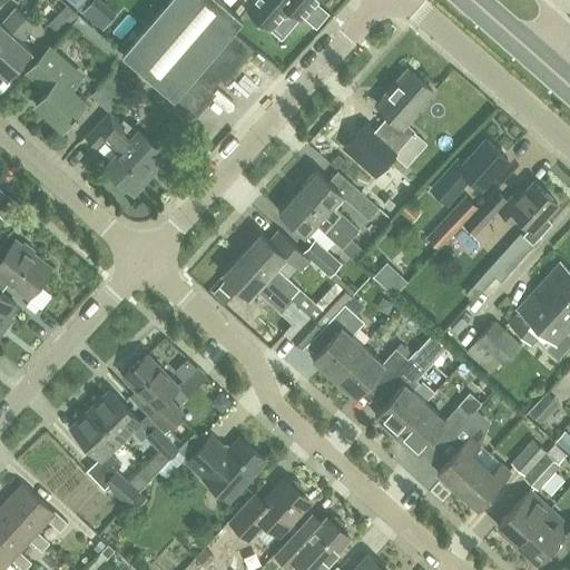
[(255,48),(233,29),(242,19),(219,0),(168,0),(124,53),(174,97),(194,75),(210,90),(222,78),(217,74),(224,66),(233,74),(255,48)]
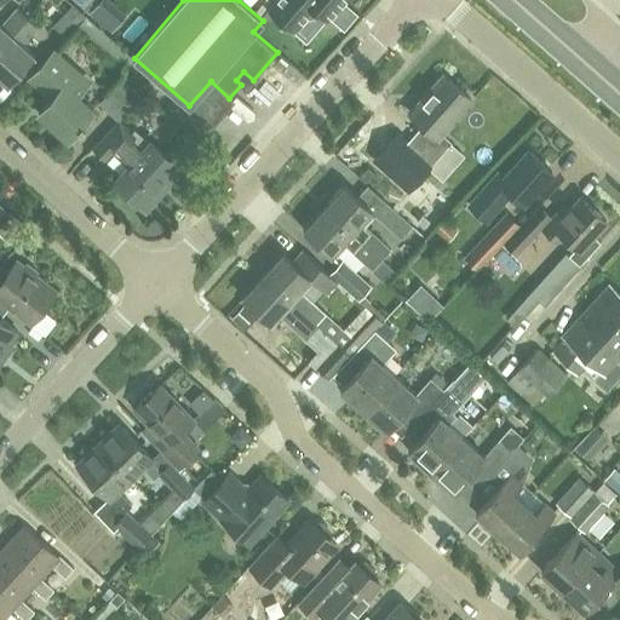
[(326,19),(342,0),(298,0),(288,12),(300,22),(313,9),(326,19)]
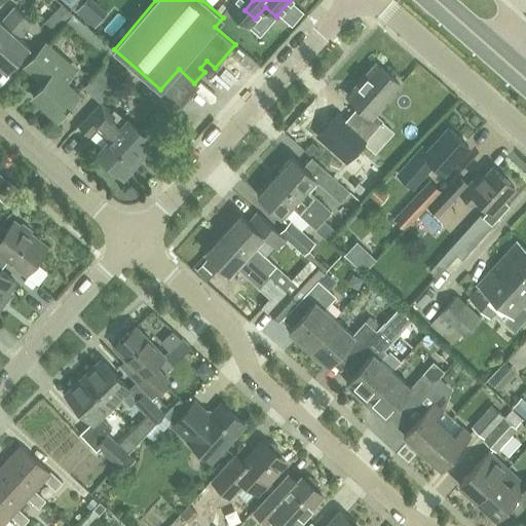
[(66,22),(73,13),(63,4),(45,22),(55,32),(66,22)]
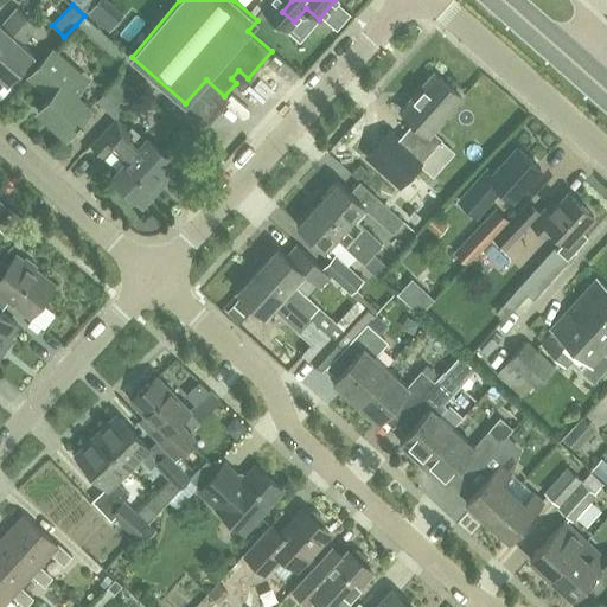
[(0,46),(8,38),(27,18),(17,8),(1,25),(0,24),(0,46)]
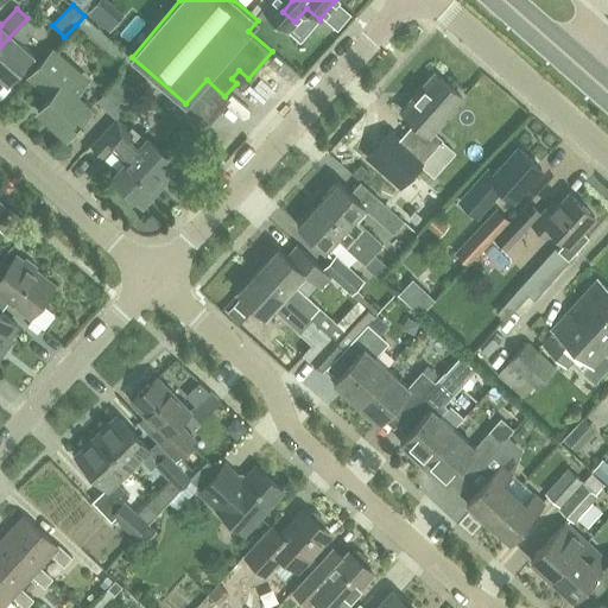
[(84,16),(76,25),(119,62),(128,52),(84,16)]
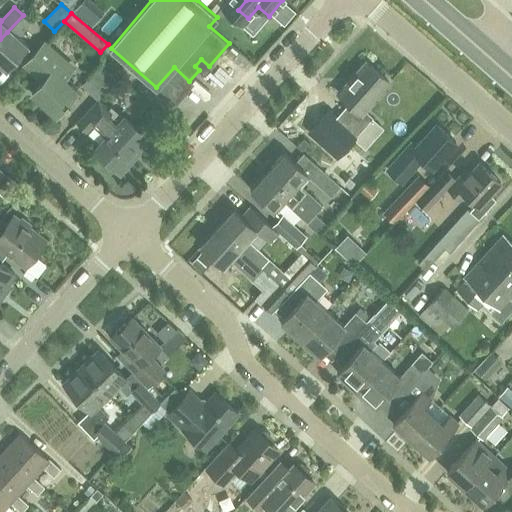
[(31,22),(23,15),(7,32),(0,39),(0,64),(6,70),(28,46),(18,36),(31,22)]
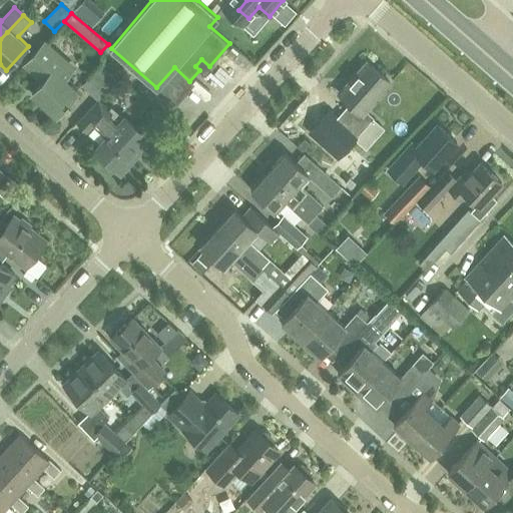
[(56,114),(77,90),(64,79),(74,68),(45,42),(25,65),(43,81),(32,93),(56,114)]
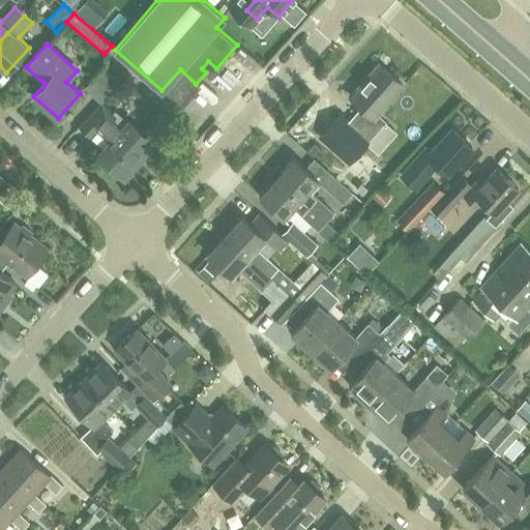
[(377,114),(403,85),(380,64),(351,96),(362,107),(349,122),(369,140),(385,122),(377,114)]
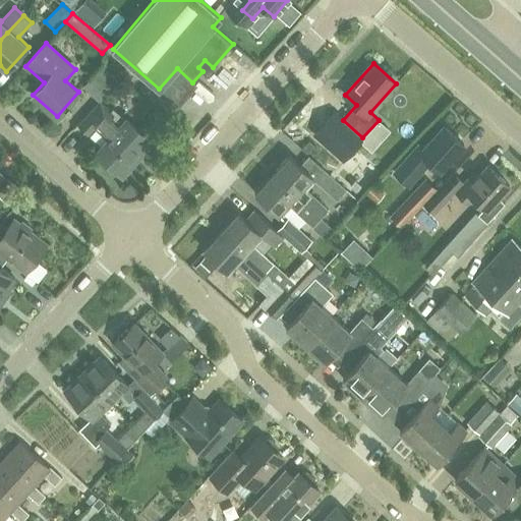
[(113,65),(99,74),(109,91),(123,81),(113,65)]
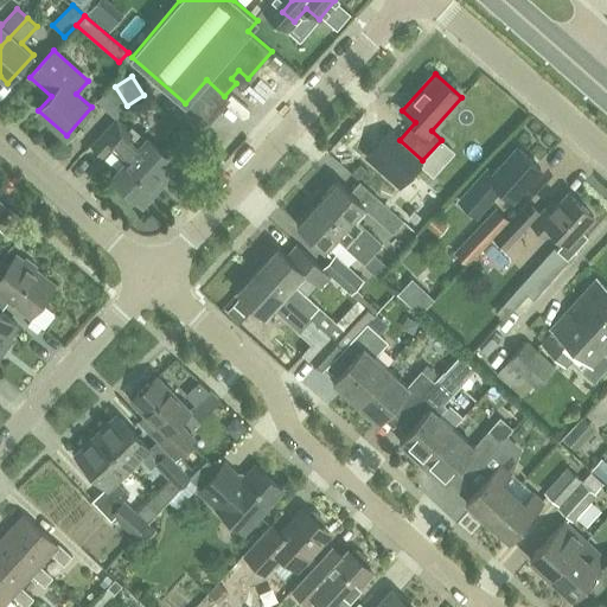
[(113,179),(142,205),(157,191),(154,189),(176,165),(170,159),(171,157),(171,152),(166,147),(161,148),(159,149),(148,140),(141,147),(141,142),(134,136),(129,136),(126,133),(129,129),(116,117),(91,146),(103,157),(110,151),(126,165),(113,179)]
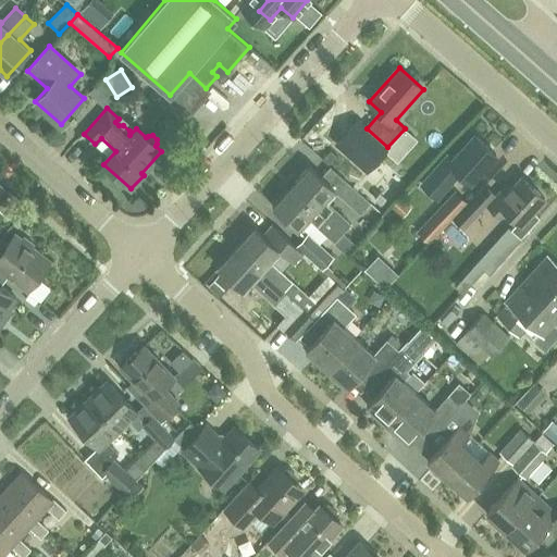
[(447,155),(433,172),(420,185),(437,200),(449,186),(461,174),(471,183),(496,155),(474,135),(453,159),(447,155)]
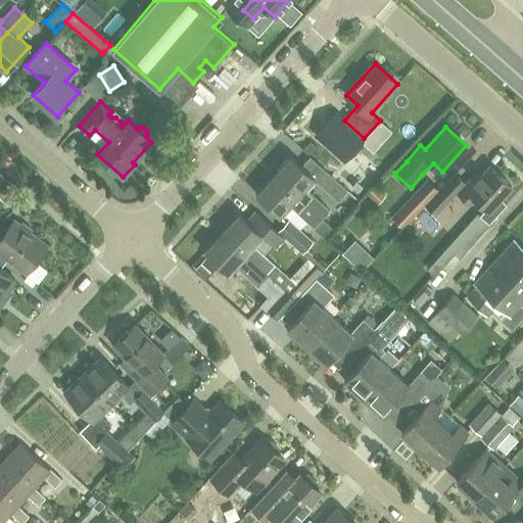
[(290,155),(273,175),(322,219),(329,211),(312,196),(313,196),(305,190),(315,180),(312,177),(314,176),(290,155)]
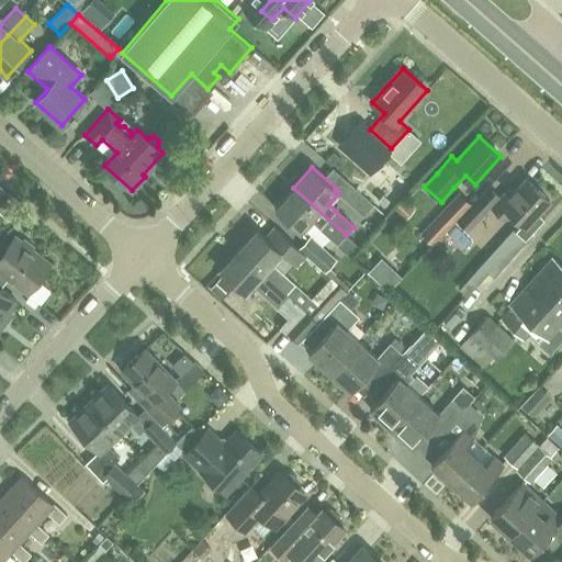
[(510,212),(523,223),(516,231),(525,239),(544,218),(538,213),(550,200),(526,179),(512,194),(507,191),(493,208),(505,218),(510,212)]
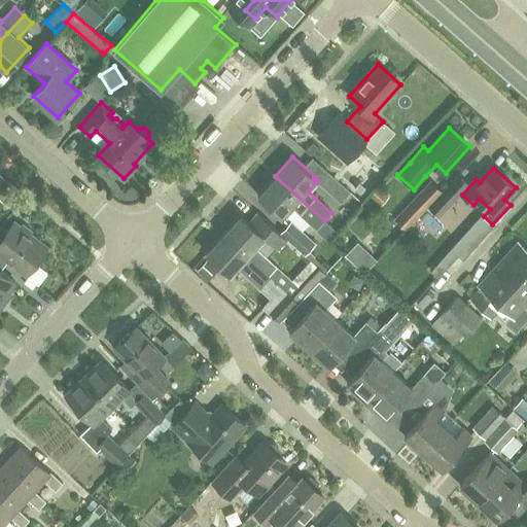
[(328,172),(319,183),(341,202),(350,191),(328,172)]
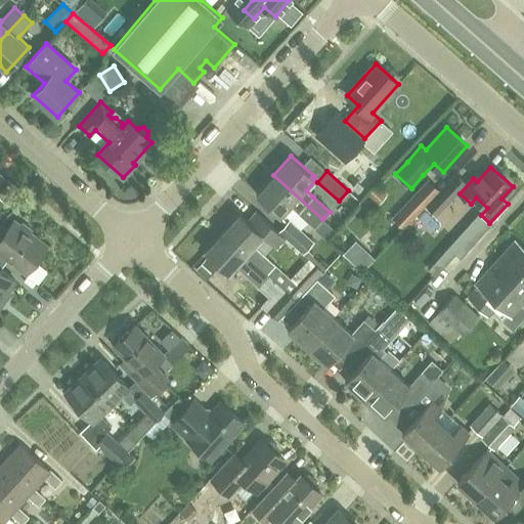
[(457,173),(442,188),(427,205),(436,214),(451,198),(467,182),(457,173)]
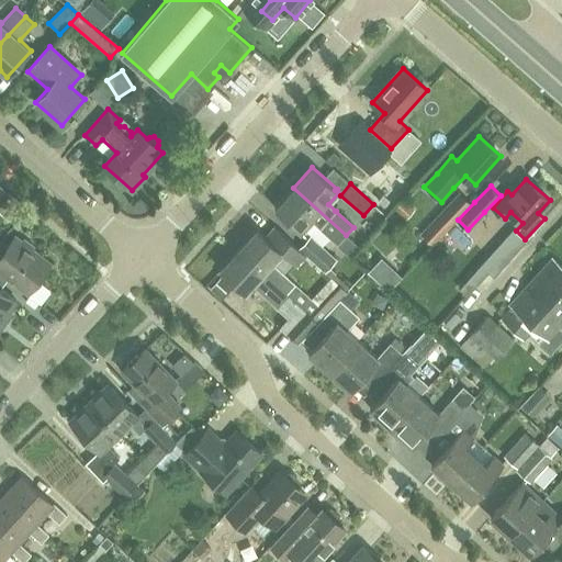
[(293,188),(276,208),(300,229),(301,228),(304,232),(313,222),(321,228),(322,227),(339,243),(346,235),(293,188)]
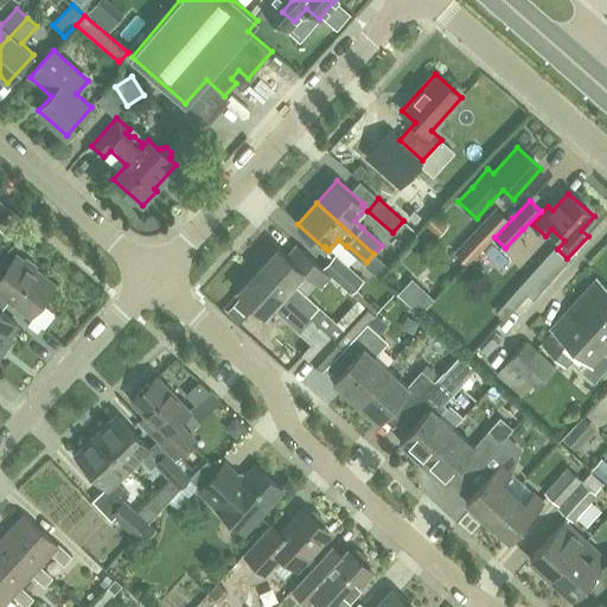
[(467,266),(510,221),(497,208),(454,251),(467,266)]
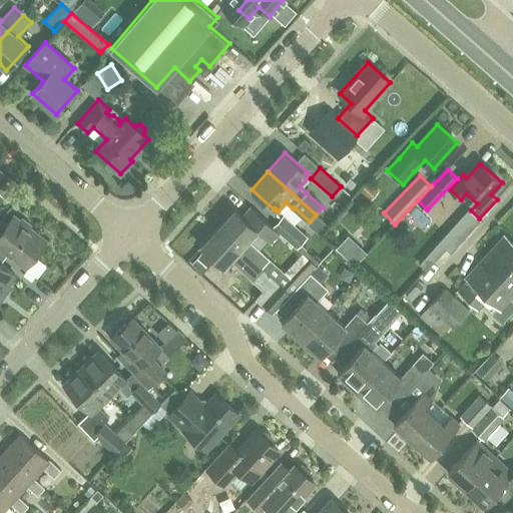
[(370,201),(378,192),(368,182),(359,190),(370,201)]
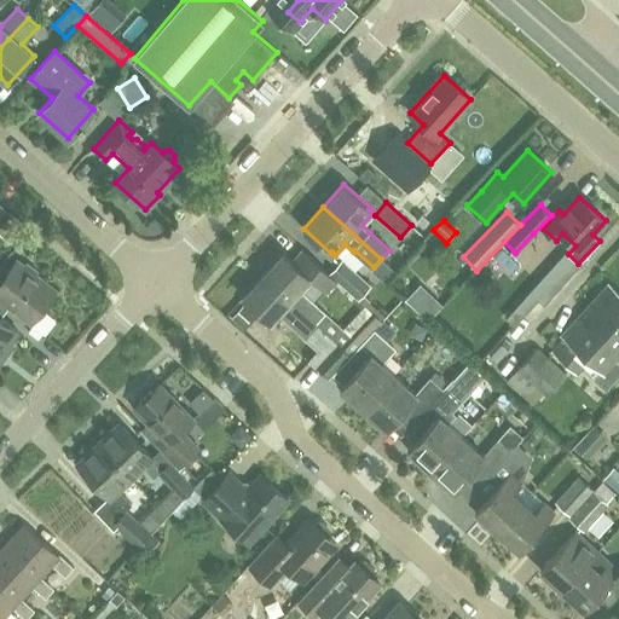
[(328,275),(329,273),(307,253),(296,265),(283,252),(262,275),(301,310),(316,322),(314,323),(335,342),(336,341),(351,356),(382,322),(371,312),(351,336),(324,312),(323,313),(308,300),(302,294),(314,281),(327,291),(336,282),(328,275)]
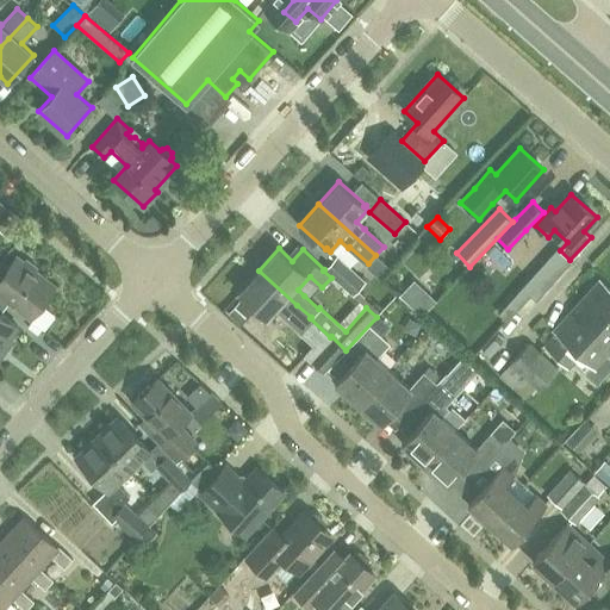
[(337,255),(324,269),(323,271),(331,278),(353,297),(366,281),(337,255)]
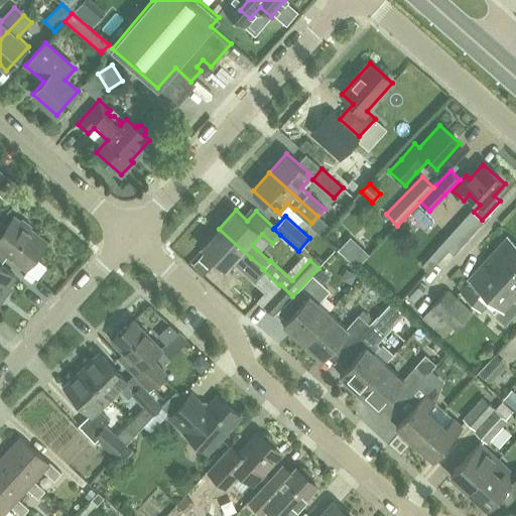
[(0,252),(6,258),(7,256),(11,258),(15,252),(30,263),(25,268),(38,278),(47,266),(34,257),(46,242),(29,229),(31,226),(22,219),(20,222),(14,218),(6,228),(0,223),(0,252)]
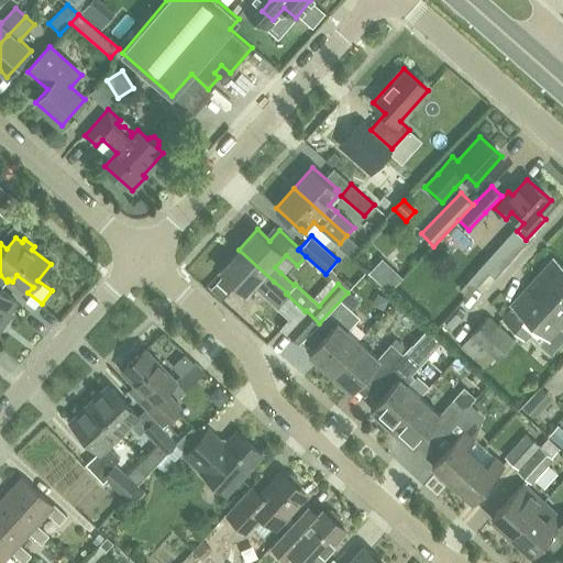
[(274,282),(239,250),(220,271),(245,294),(247,290),(251,294),(258,285),(265,290),(266,289),(279,301),(286,294),(287,293),(274,282)]
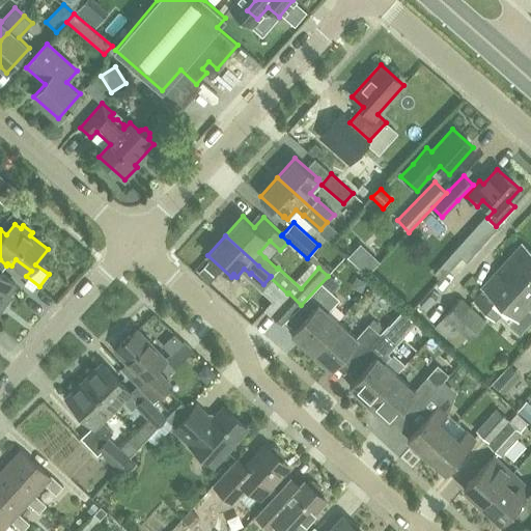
[(482,288),(472,299),(496,320),(501,314),(520,332),(530,318),(530,311),(529,310),(530,308),(530,252),(522,245),(482,288)]
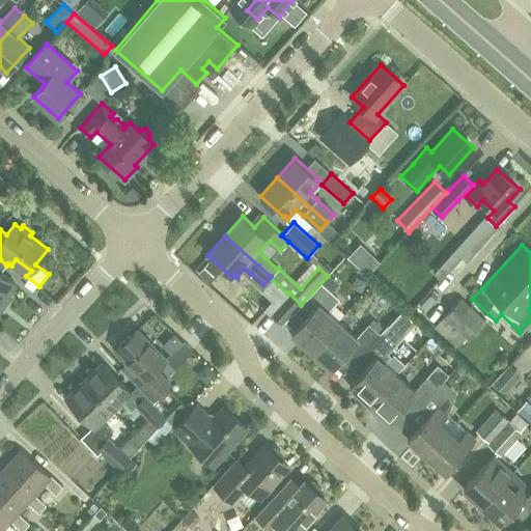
[(6,266),(0,259),(0,307),(1,308),(10,297),(8,295),(16,284),(0,273),(6,266)]
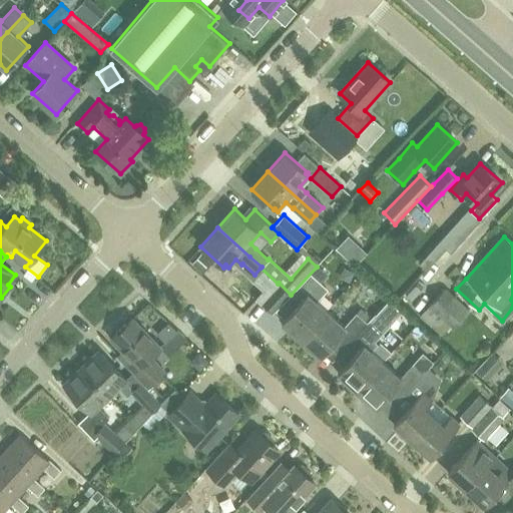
[(210,261),(201,252),(192,264),(201,272),(210,261)]
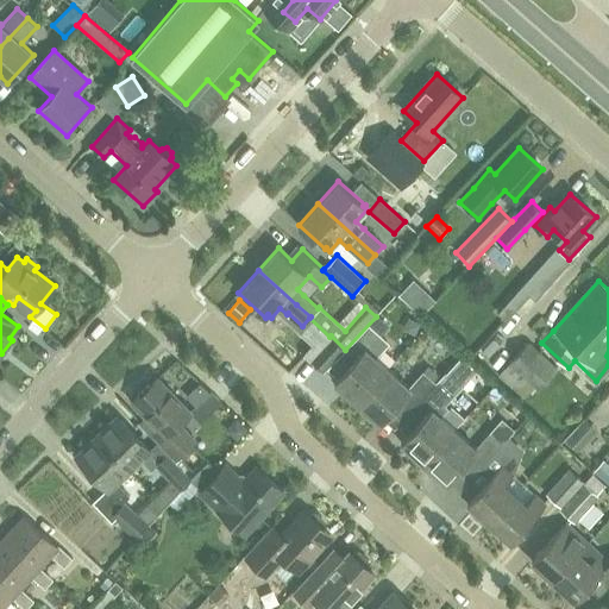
[(388,315),(401,322),(410,307),(396,300),(388,315)]
